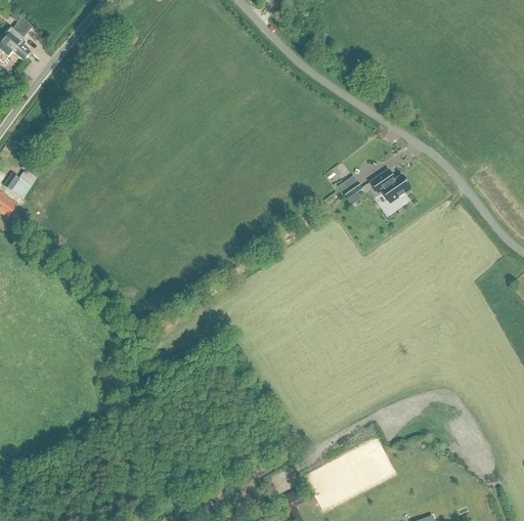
[(32,26),(22,16),(15,11),(10,15),(17,22),(12,28),(11,28),(0,41),(0,48),(8,55),(12,50),(24,59),(31,51),(19,42),(24,37),(23,37),(32,26)]
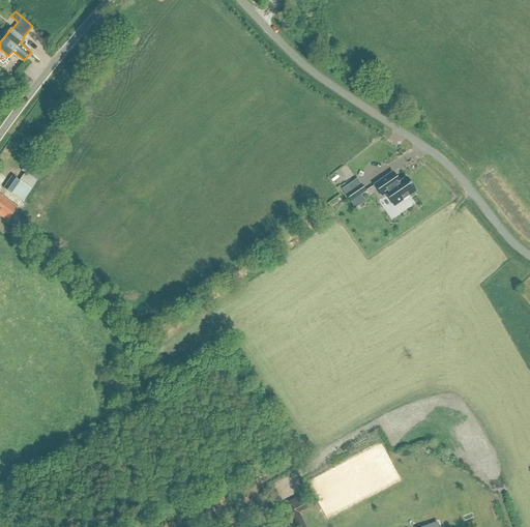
[(417,139),(420,134),(411,127),(408,133),(417,139)]
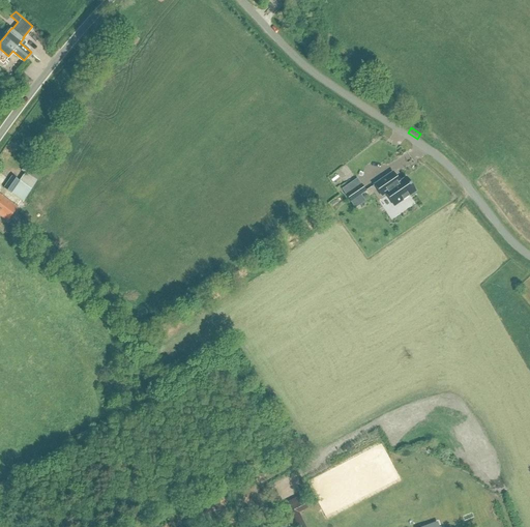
[(399,158),(406,139),(395,135),(388,155),(399,158)]
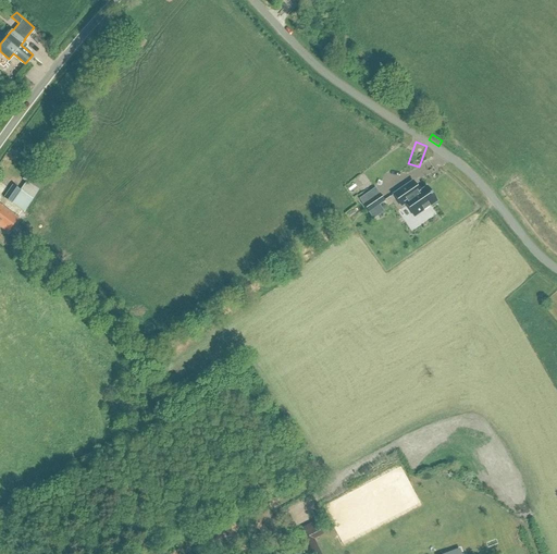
[(460,149),(454,154),(461,163),(467,159),(460,149)]
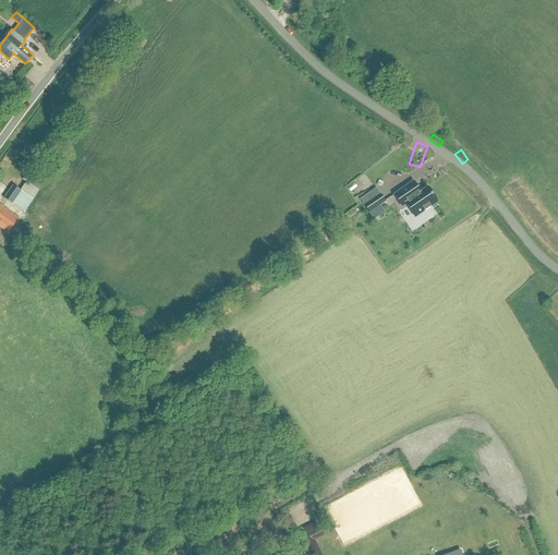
[(24,210),(34,197),(38,188),(39,188),(43,178),(36,176),(33,173),(37,166),(31,161),(28,166),(31,167),(28,170),(27,169),(22,178),(25,180),(20,189),(13,182),(3,196),(11,202),(24,210)]
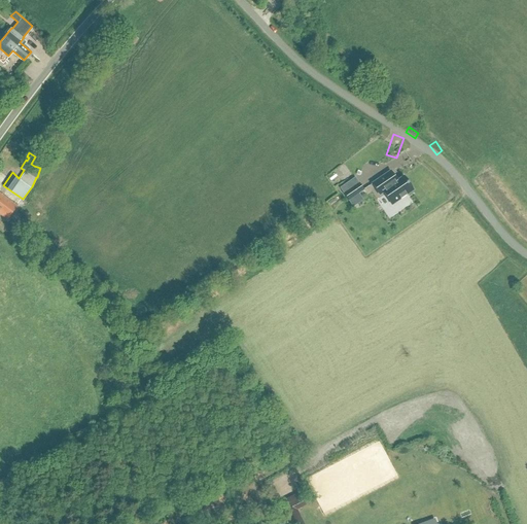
[(440,167),(433,177),(441,180),(446,171),(440,167)]
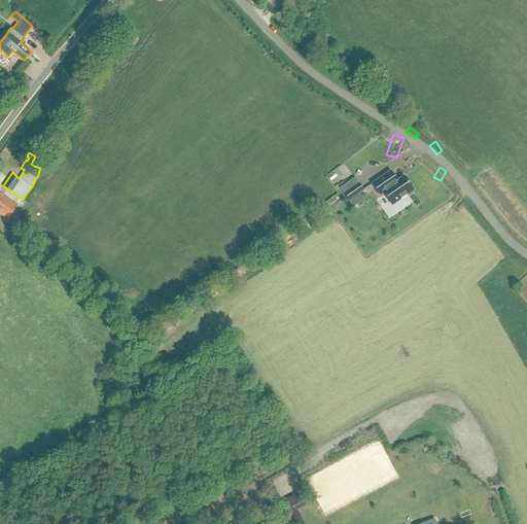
[(379,195),(383,193),(391,205),(414,189),(403,174),(396,179),(394,176),(395,176),(390,169),(371,182),(379,195)]
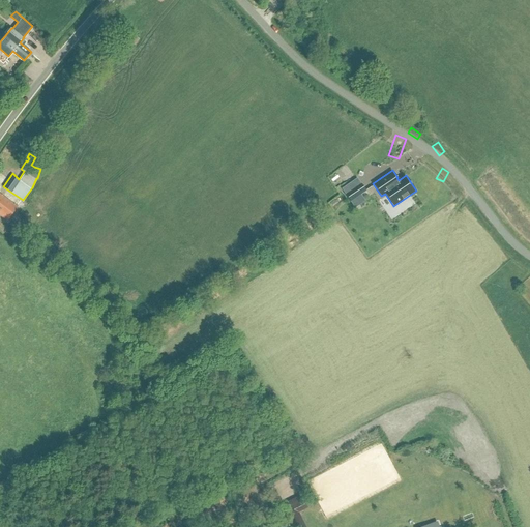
[(341,187),(345,194),(350,201),(365,189),(360,182),(352,188),(348,182),(341,187)]
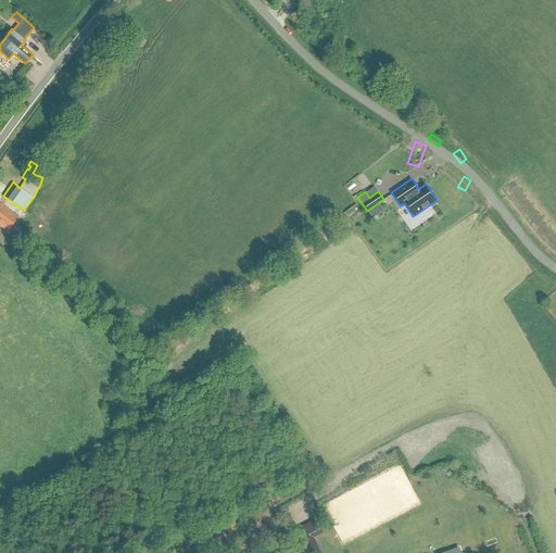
[(0,224),(8,230),(19,216),(0,202),(0,224)]
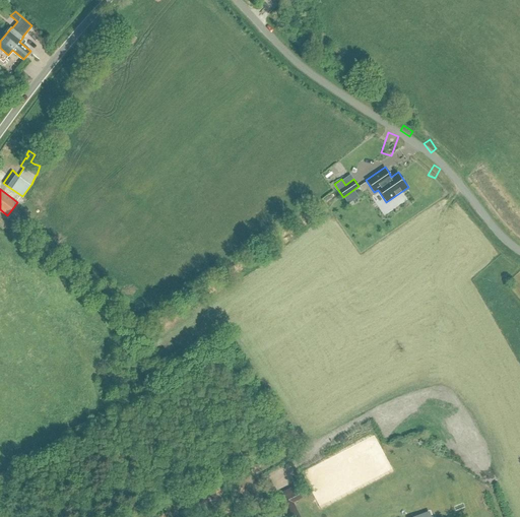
[(275,494),(286,516),(301,516),(294,501),(302,497),(296,483),(294,485),(275,494)]
